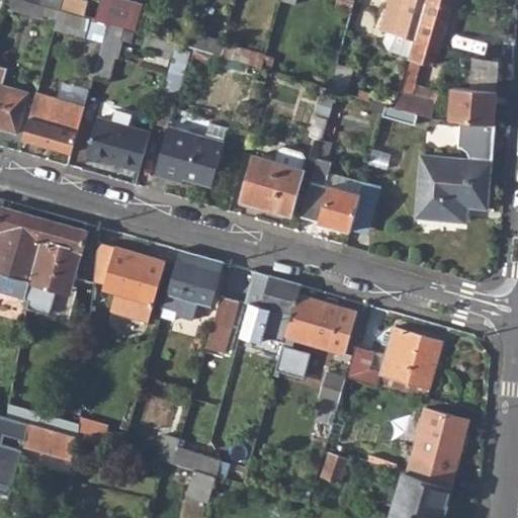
[(14,7),(58,20),(62,9),(30,0),(5,0),(3,11),(11,14),(14,7)]
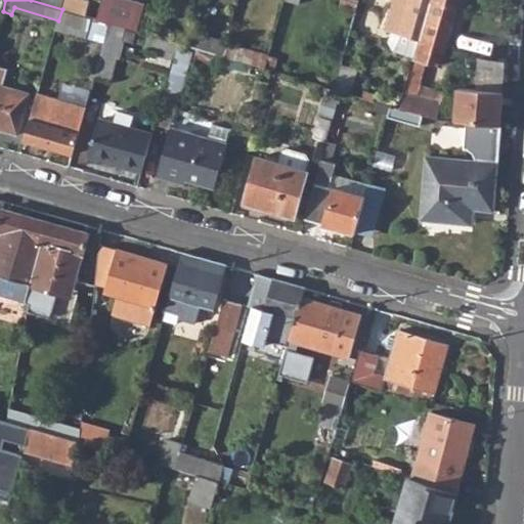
[(64,0),(62,9),(85,16),(89,2),(84,0),(64,0)]
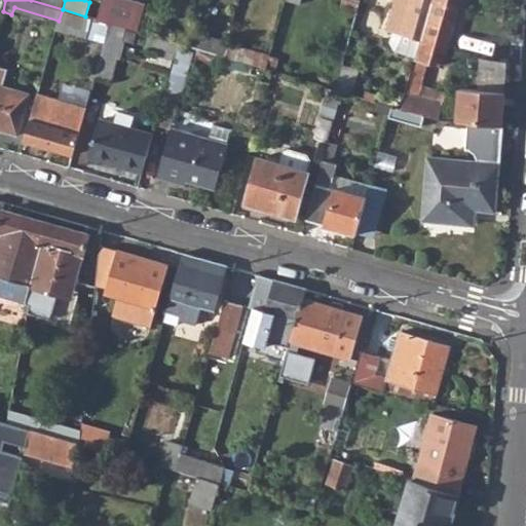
[(361,0),(344,0),(343,5),(359,10),(361,0)]
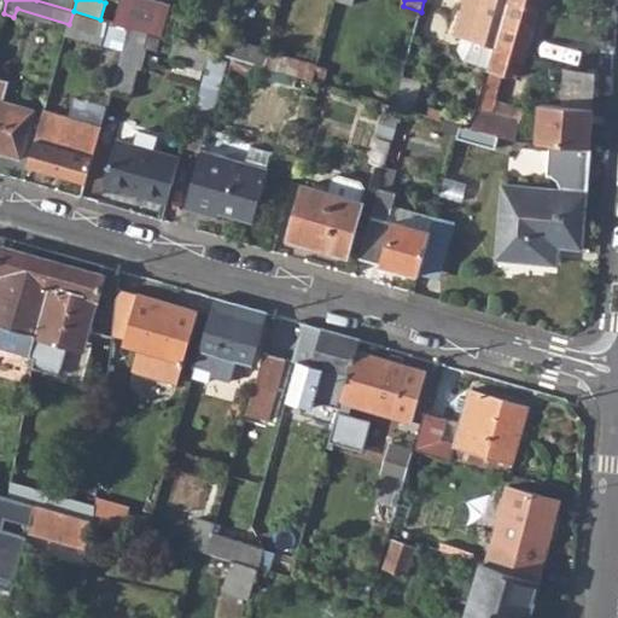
[(466,0),(456,34),(495,46),(508,0),(466,0)]
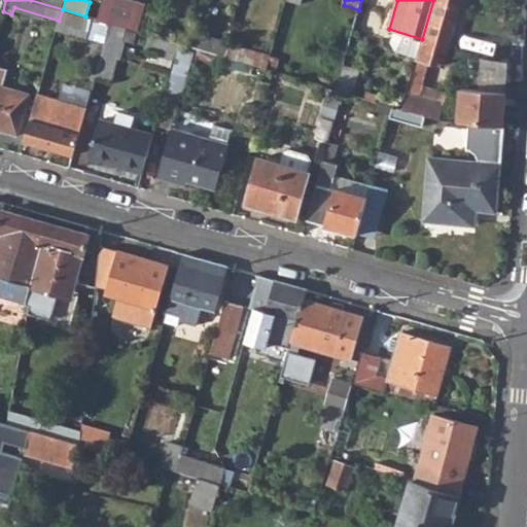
[(410,82),(419,84),(426,61),(442,65),(461,0),(433,0),(422,39),(410,82)]
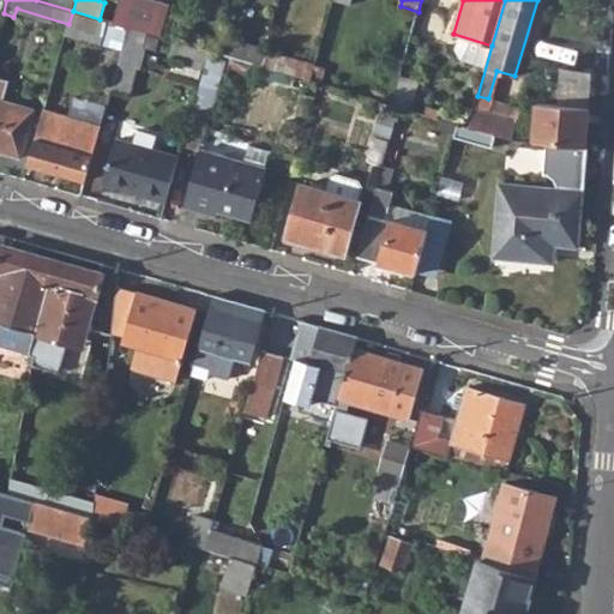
[(112,90),(130,95),(149,32),(130,26),(112,90)]
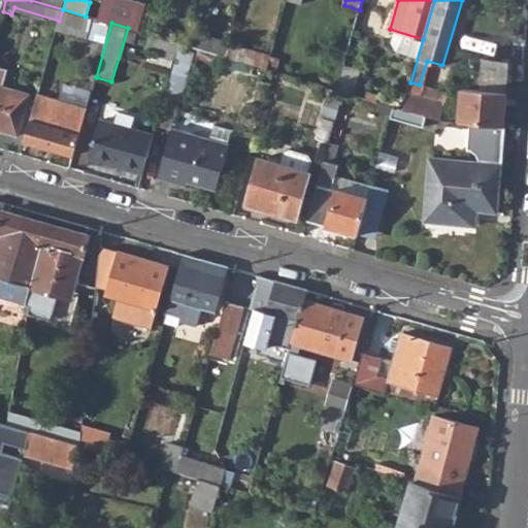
[(223,56),(267,68),(270,56),(227,42),(223,56)]
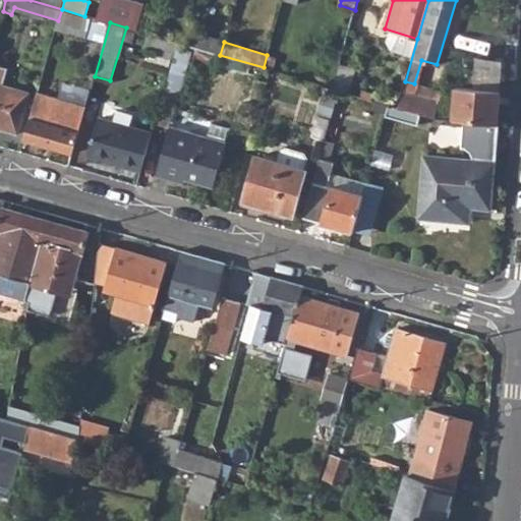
[(475,61),(517,70),(518,62),(478,54),(475,61)]
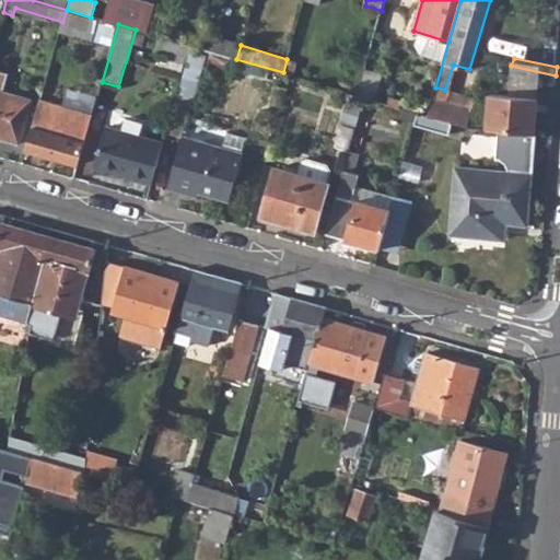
[(283,72),(293,74),(298,61),(287,59),(283,72)]
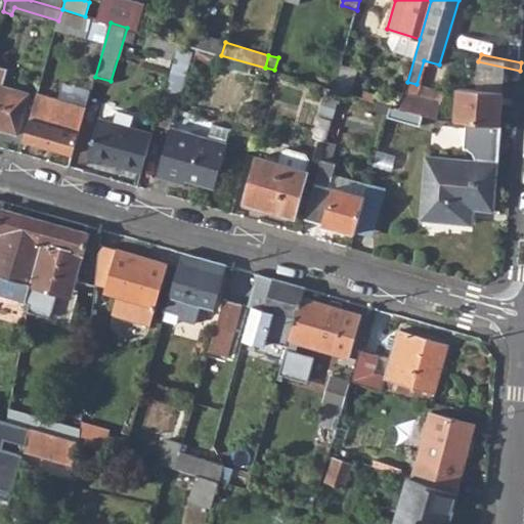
[(174,61),(165,94),(179,97),(188,66),(174,61)]
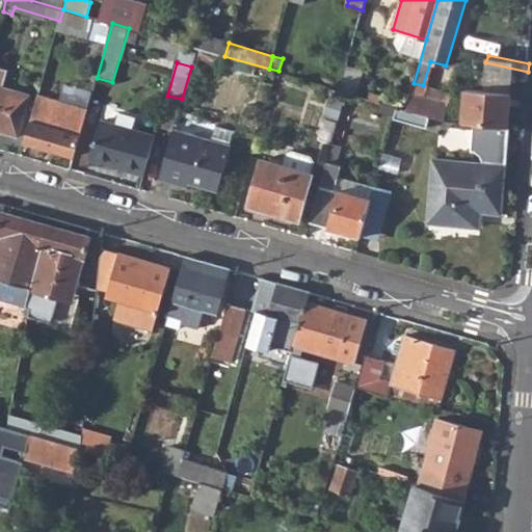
[(341,89),(355,94),(362,70),(347,64),(342,83),(341,89)]
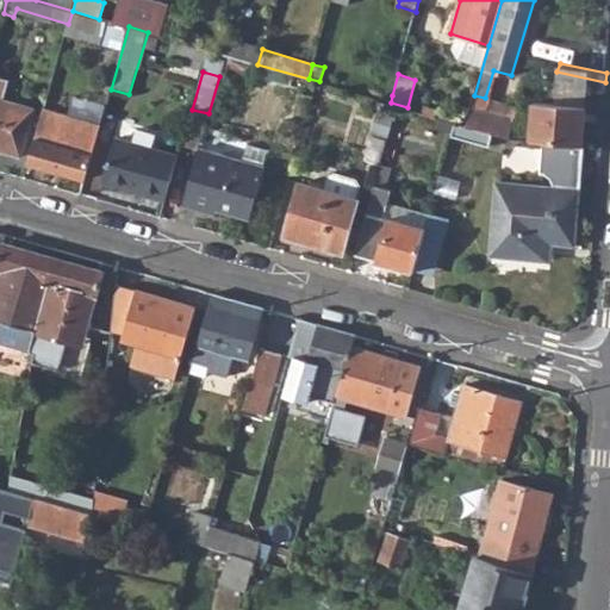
[(0,149),(23,155),(36,107),(6,98),(12,80),(0,75),(0,149)]
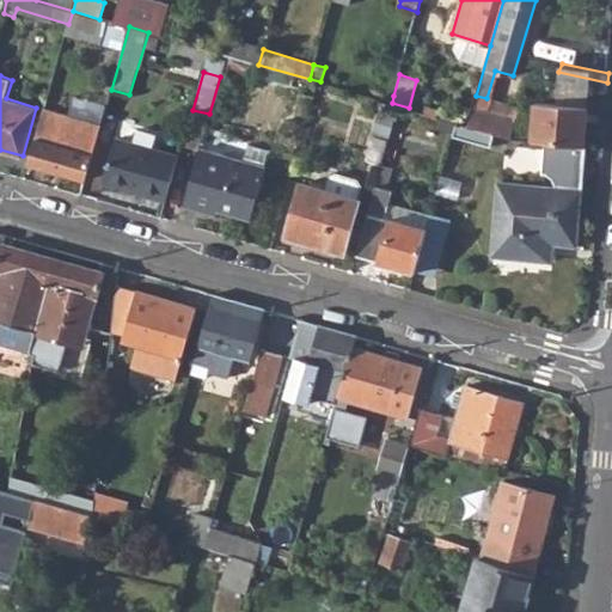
[(519,127),(540,134),(555,84),(533,78),(519,127)]
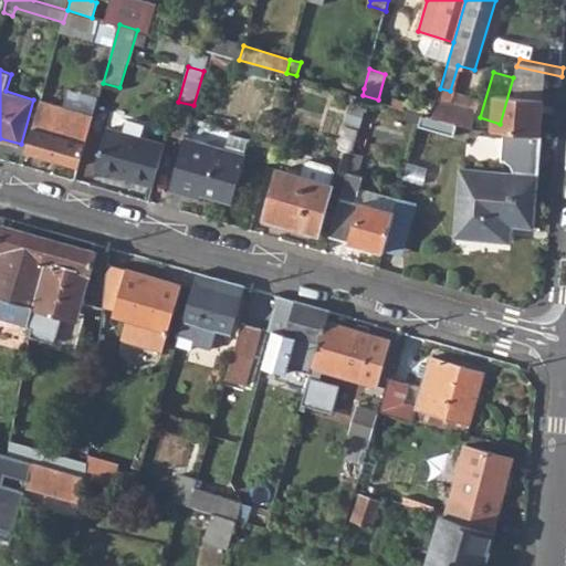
[(391,103),(404,107),(406,100),(394,95),(391,103)]
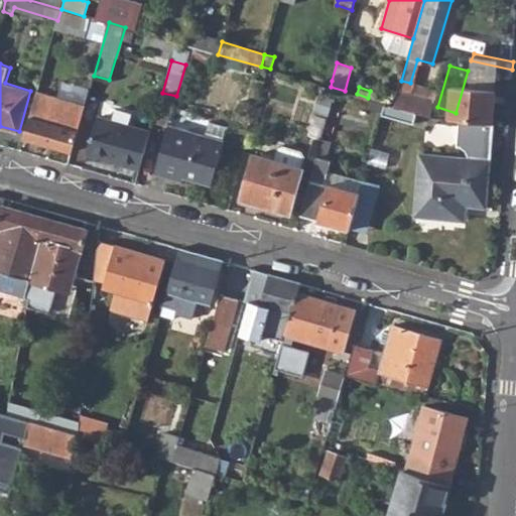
[(416,111),(431,115),(435,98),(399,89),(393,105),(416,111)]
